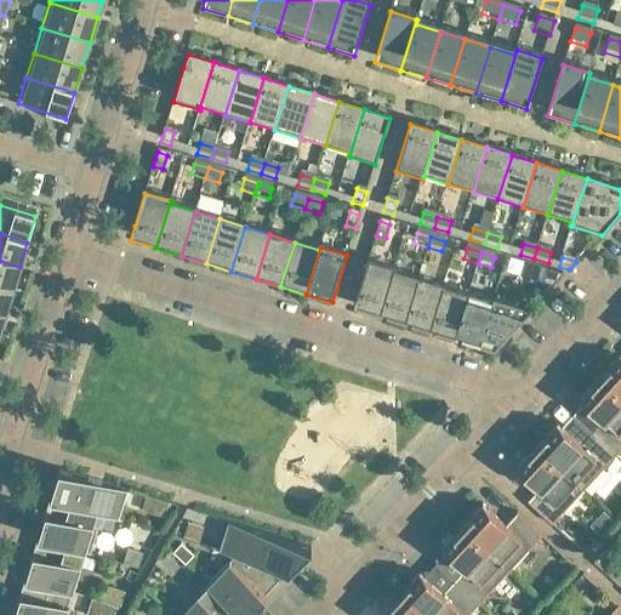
[(0,289),(11,292),(20,267),(0,261),(0,289)]
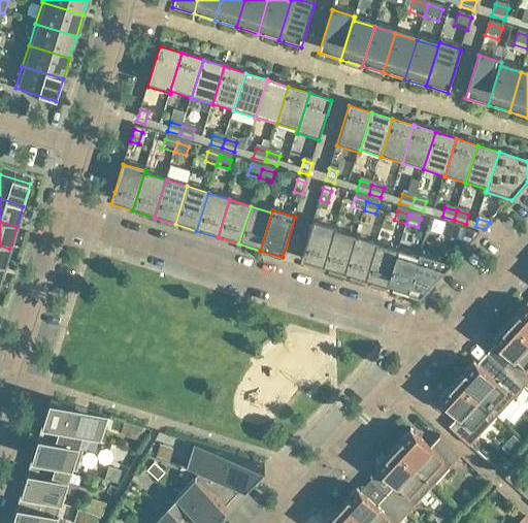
[(321,269),(333,229),(312,223),(300,263),(321,269)]
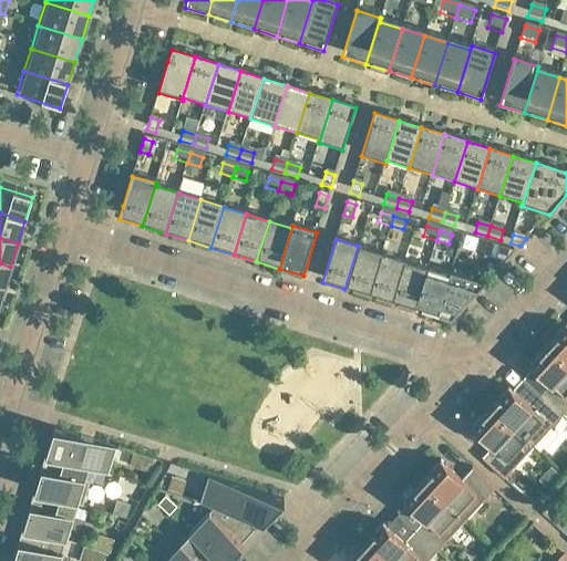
[(366,295),(378,255),(359,249),(360,247),(358,246),(344,289),(366,295)]
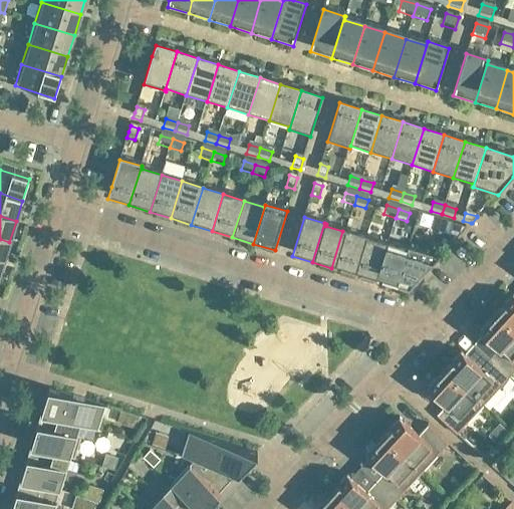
[(462,234),(465,230),(453,226),(449,237),(456,239),(456,240),(462,234)]
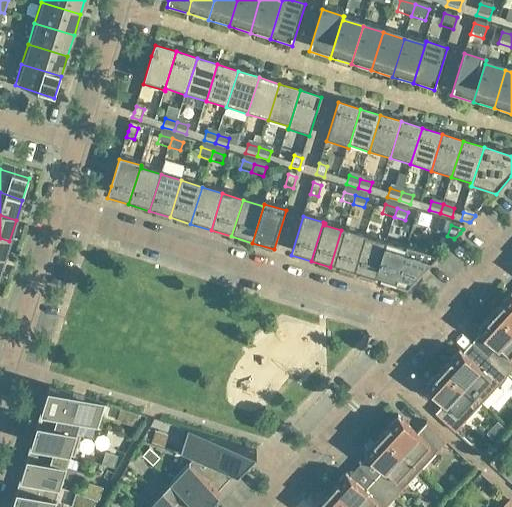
[(349,273),(360,236),(341,230),(330,267),(349,273)]
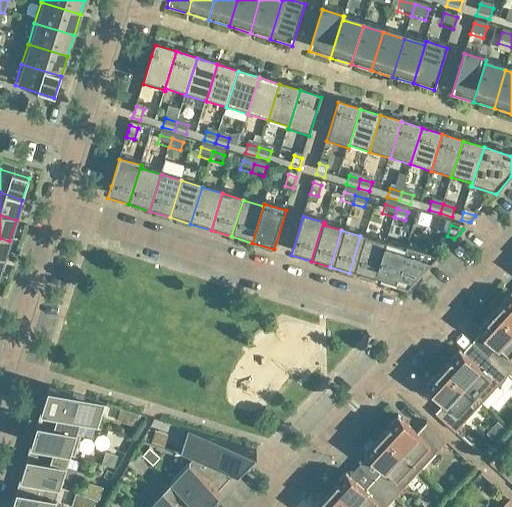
[(368,279),(379,242),(360,236),(349,273),(368,279)]
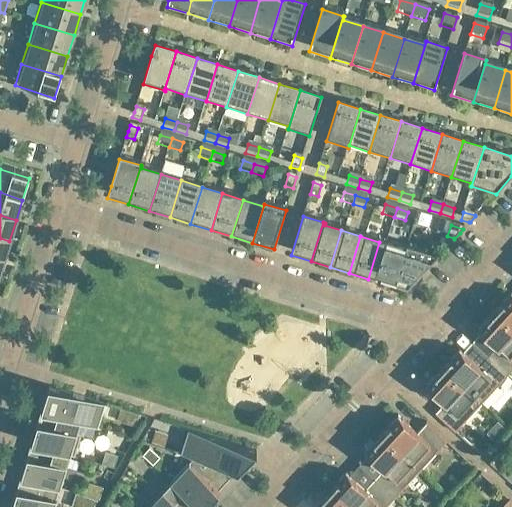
[(0,260),(3,262),(9,241),(0,238),(0,260)]
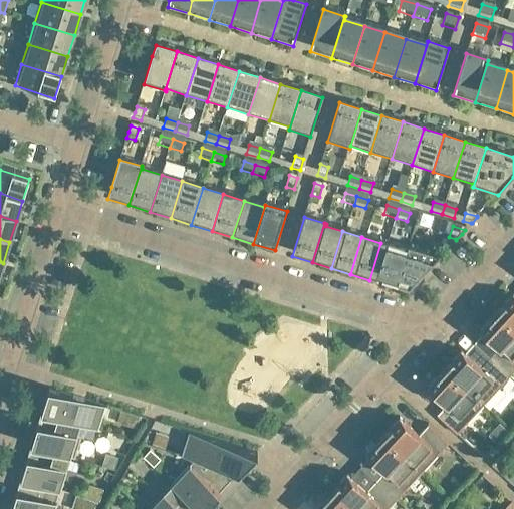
[(389,285),(400,249),(380,243),(369,280),(389,285)]
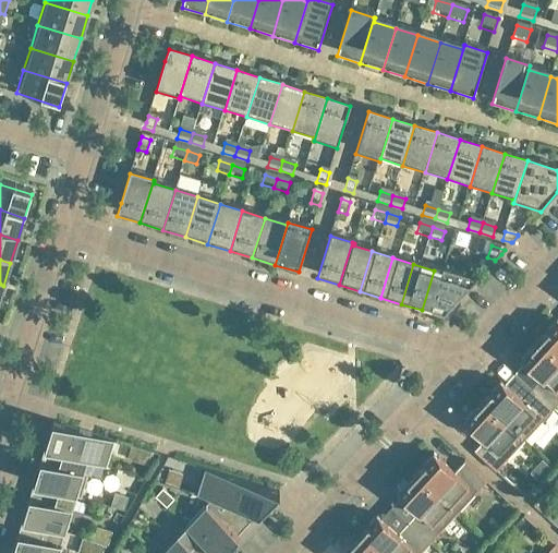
[(461,298),(476,281),(476,280),(443,271),(441,273),(434,271),(422,310),(444,316),(461,298)]
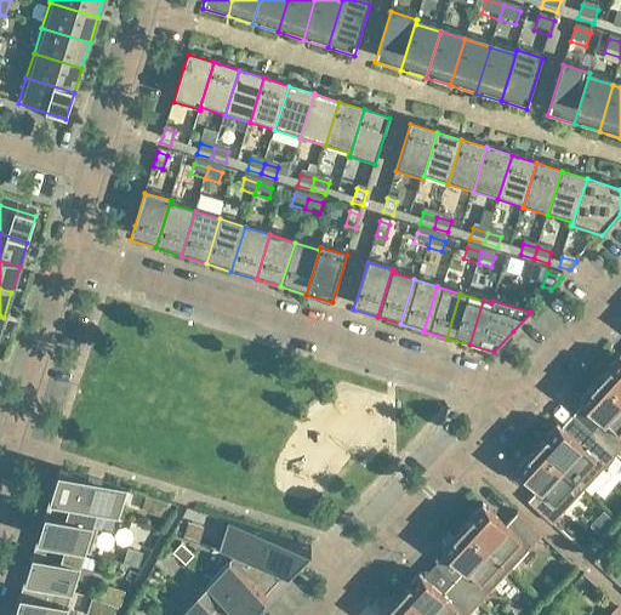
[(620,402),(620,360),(599,381),(597,380),(620,402)]
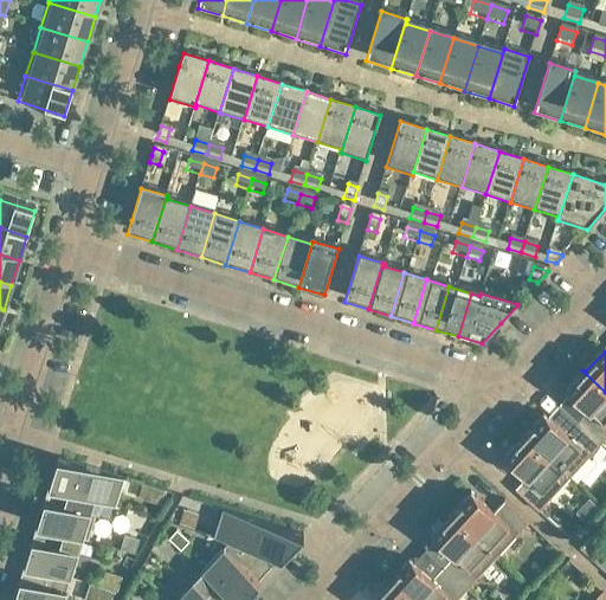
[(600,449),(605,442),(605,392),(582,371),(582,372),(584,373),(565,394),(587,415),(577,426),(600,449)]
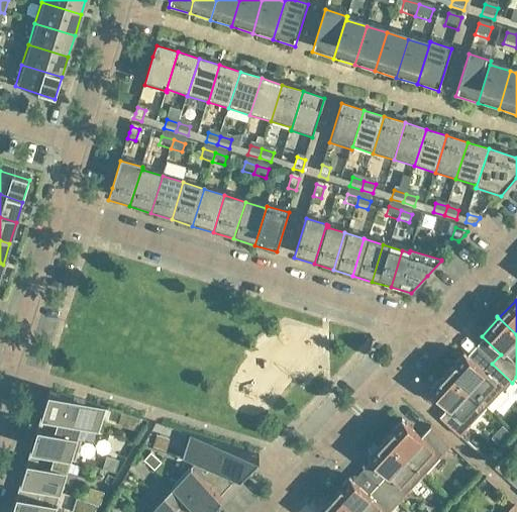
[(486,412),(512,383),(492,364),(491,365),(483,375),(463,356),(446,375),(445,373),(444,374),(486,412)]
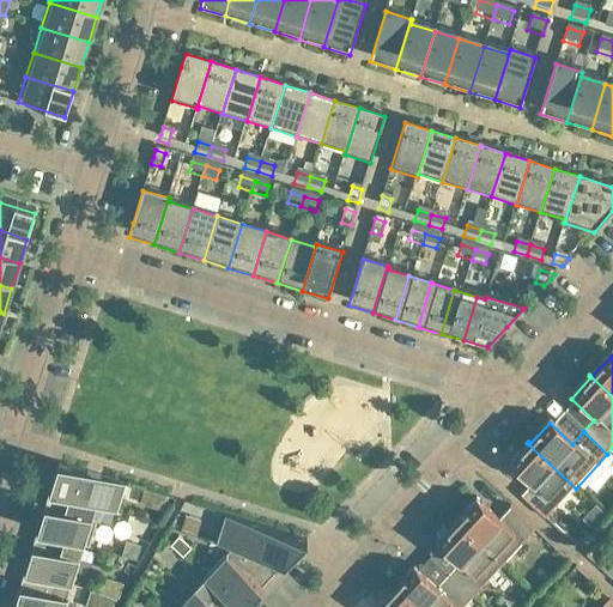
[(544,522),(576,489),(527,443),(528,445),(509,467),(532,487),(521,499),(521,498),(520,499),(544,522)]
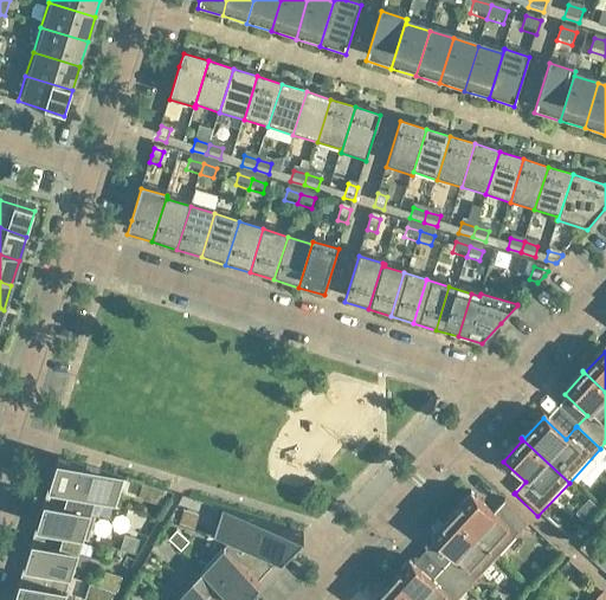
[(115,510),(123,484),(124,483),(107,477),(84,470),(59,463),(56,462),(47,489),(115,510)]
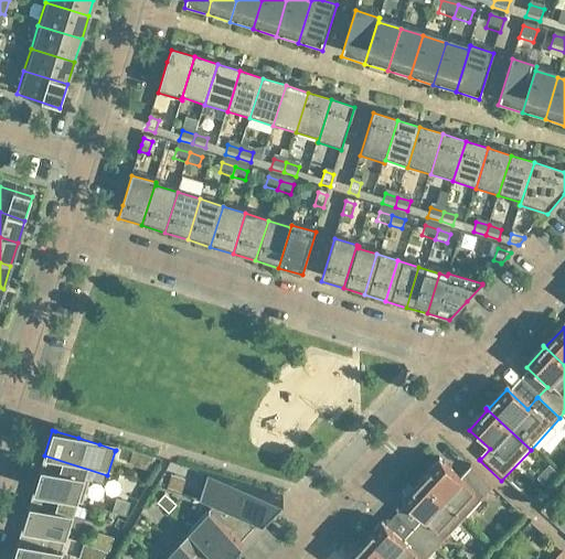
[(82,507),(93,472),(107,476),(107,475),(44,455),(33,492),(82,507)]
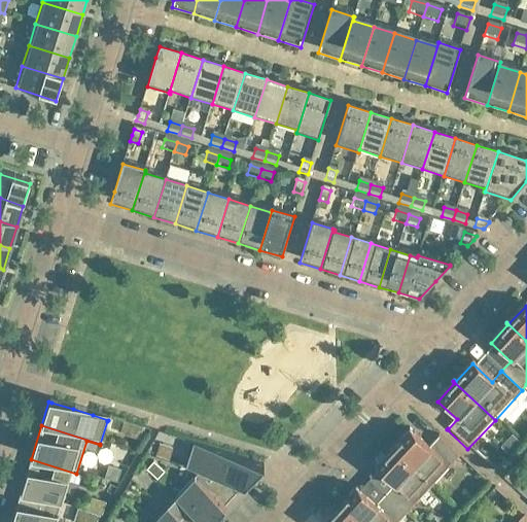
[(134,429),(131,441),(138,443),(141,431),(134,429)]
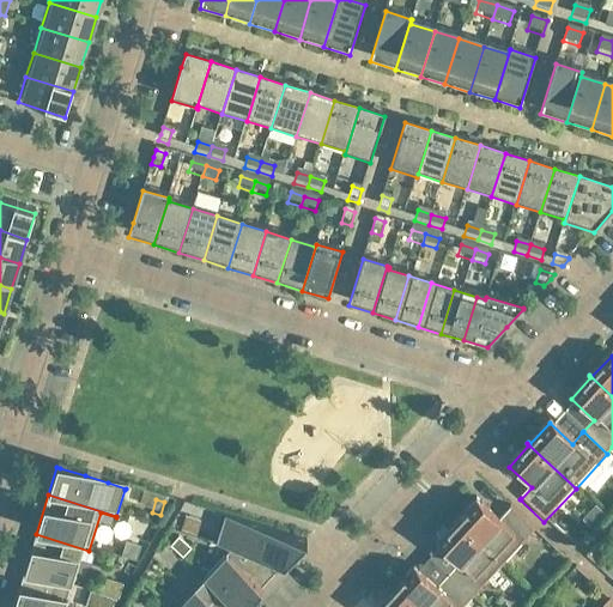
[(503,568),(533,534),(534,533),(510,510),(509,511),(509,513),(498,523),(475,503),(456,523),(454,522),(503,568)]
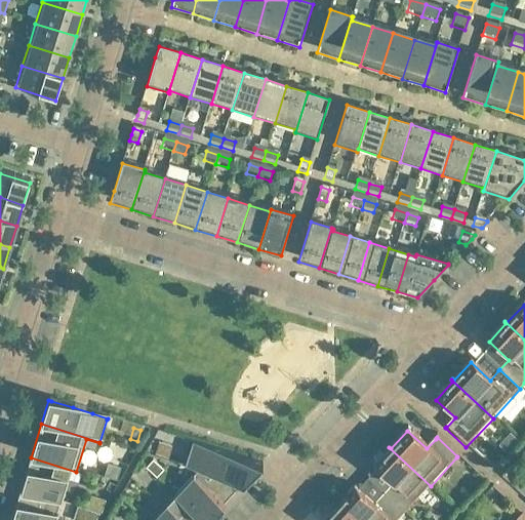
[(243,487),(263,467),(214,451),(192,445),(185,469),(198,473),(243,487)]
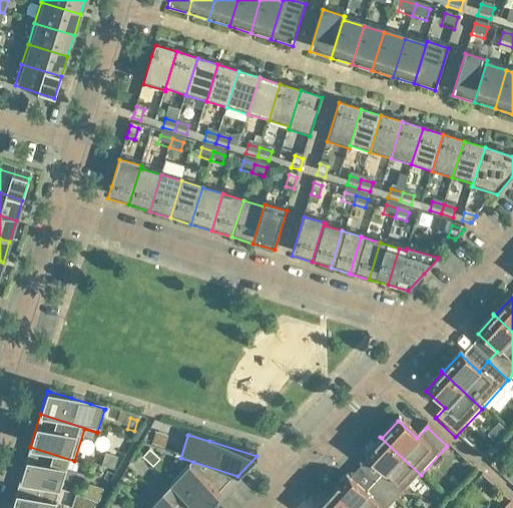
[(395,503),(421,475),(380,437),(379,438),(381,439),(365,457),(384,475),(375,484),(374,484),(395,503)]
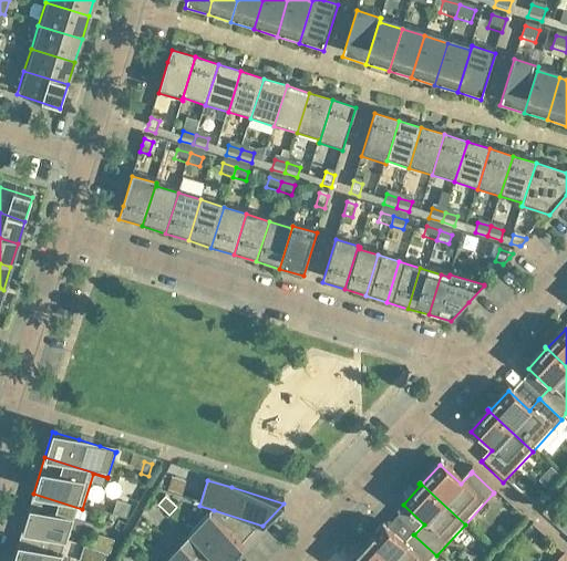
[(65,544),(76,508),(82,510),(82,509),(33,494),(21,530),(65,544)]
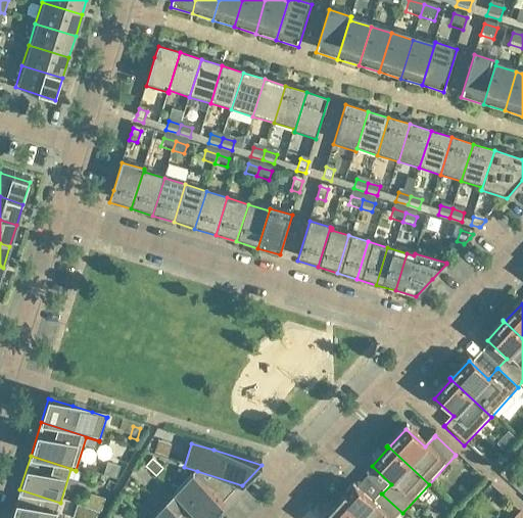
[(211,517),(242,485),(197,471),(174,497),(196,517),(211,517)]
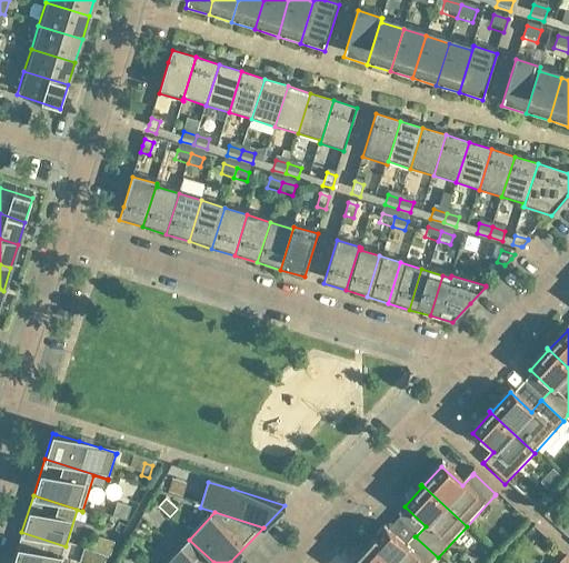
[(116,513),(113,530),(129,532),(131,514),(116,513)]
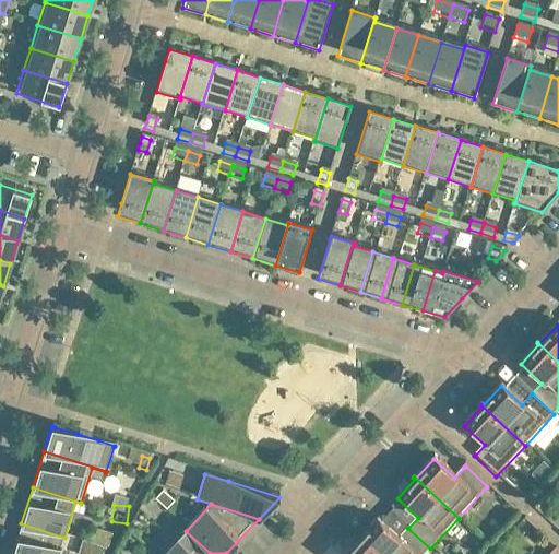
[(426,553),(430,549),(407,528),(407,529),(397,540),(377,520),(359,540),(357,538),(357,539),(372,553),(426,553)]
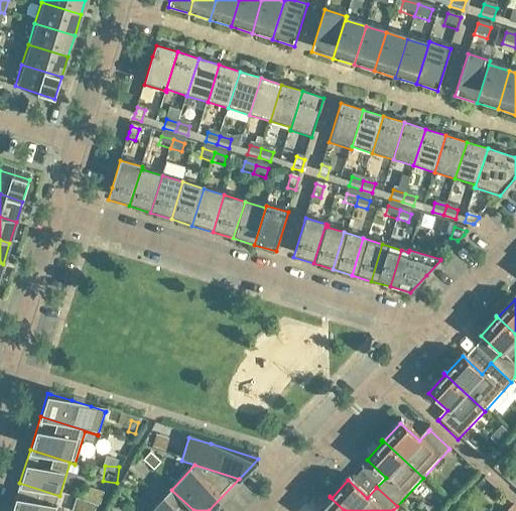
[(54,510),(59,496),(19,483),(11,510),(54,510)]
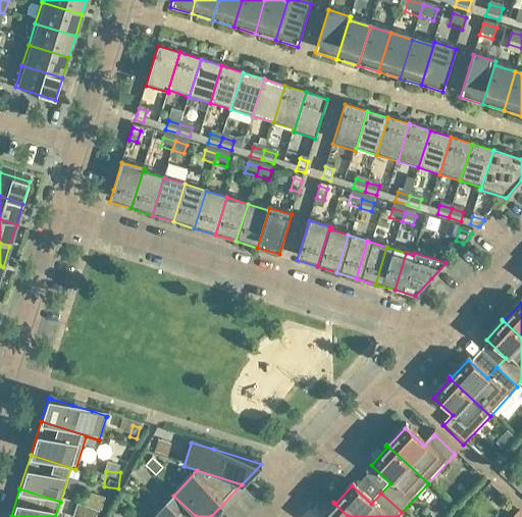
[(196,516),(173,496),(154,516),(196,516)]
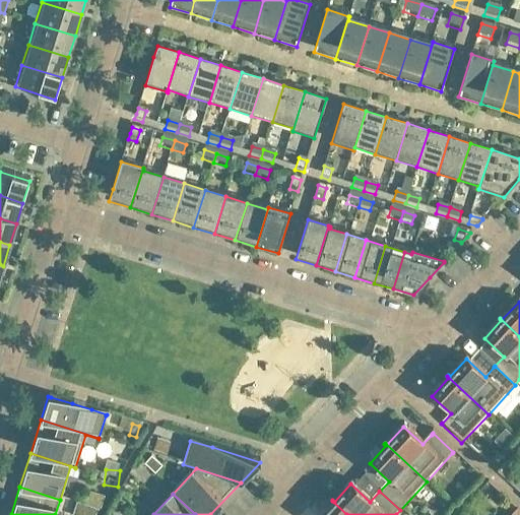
[(89,495),(85,508),(99,512),(103,499),(89,495)]
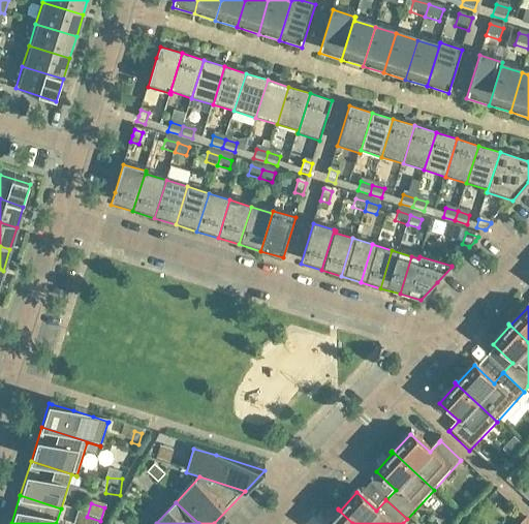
[(352,523),(338,510),(337,510),(339,512),(327,523),(352,523)]
